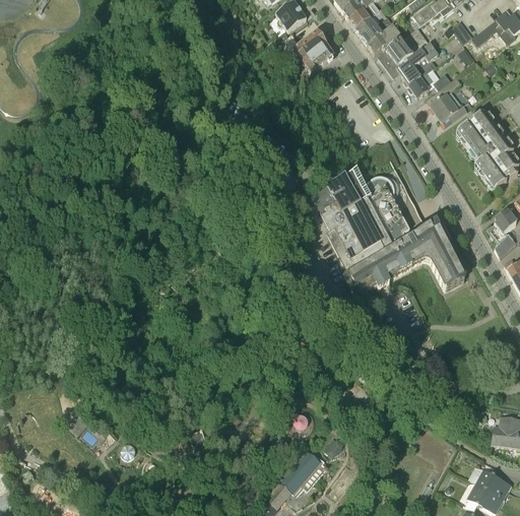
[(0,0),(0,17),(4,17),(12,15),(20,11),(26,5),(30,0),(0,0)]
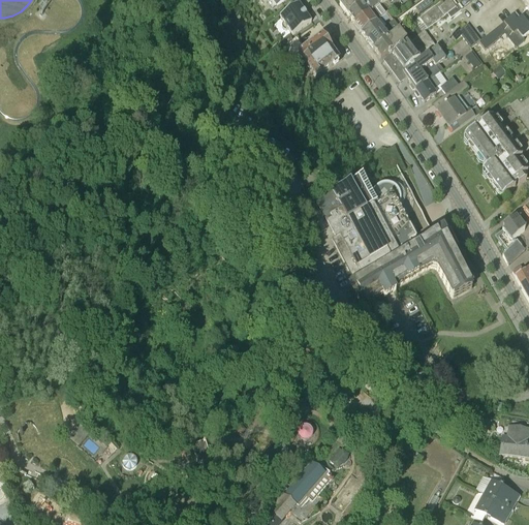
[(311,19),(299,0),(279,13),(292,32),(311,19)]
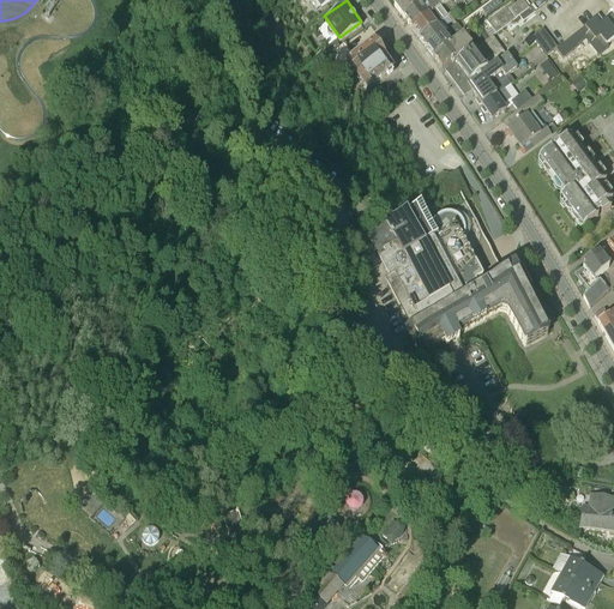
[(395,2),(403,14),(421,0),(397,0),(395,2)]
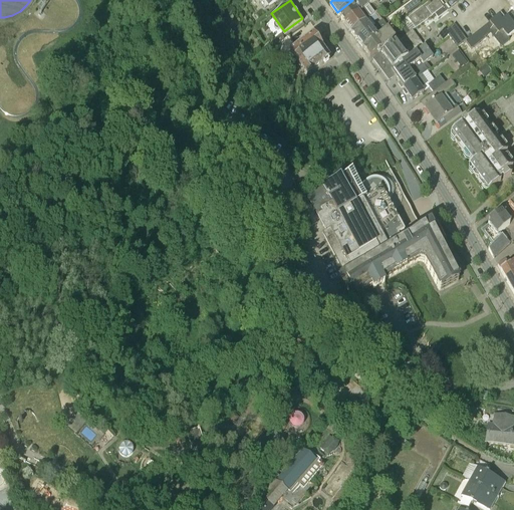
[(379,47),(395,36),(388,25),(389,24),(386,20),(382,17),(371,25),(365,18),(374,11),(368,2),(371,0),(352,0),(337,12),(369,53),(378,45),(379,47)]
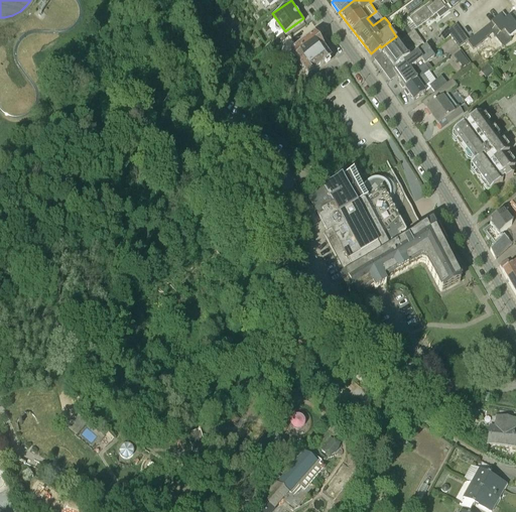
[(432,1),(431,0),(430,0),(409,15),(416,25),(436,10),(439,14),(449,7),(445,1),(443,3),(441,0),(433,0),(432,1)]
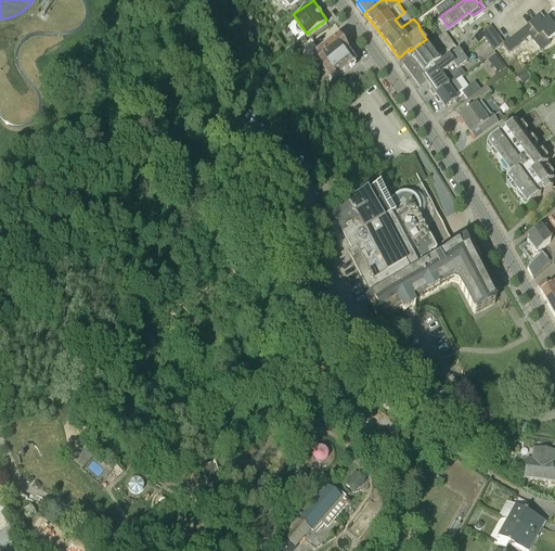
[(554,10),(533,27),(539,34),(542,30),(549,37),(554,31),(554,10)]
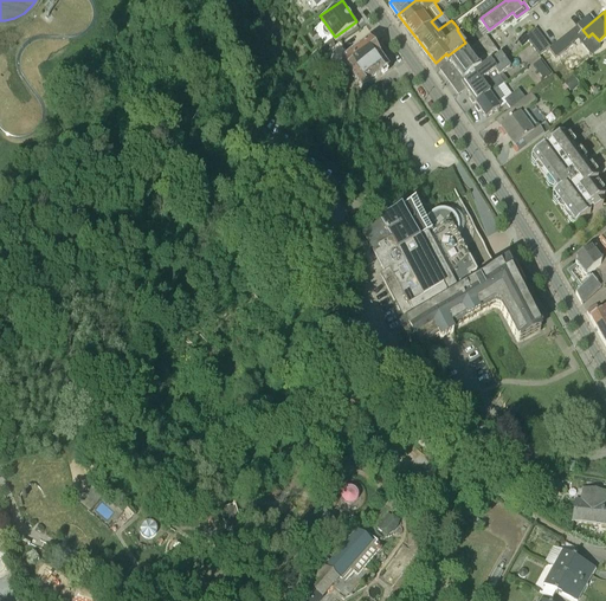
[(539,52),(550,44),(536,25),(524,33),(539,52)]
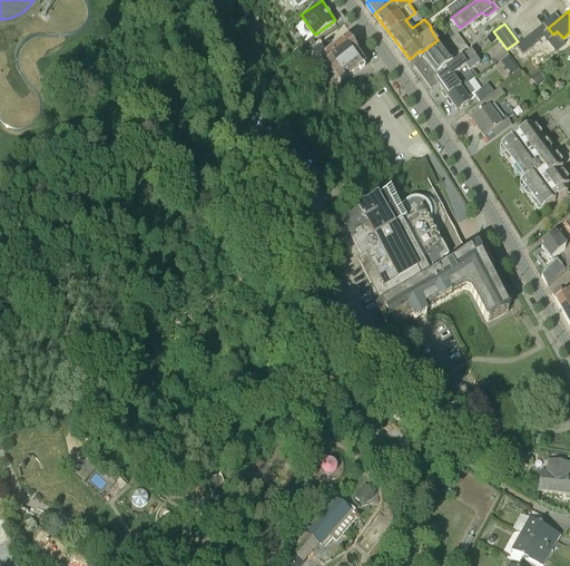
[(458,30),(416,60),(430,78),(458,58),(470,48),(458,30)]
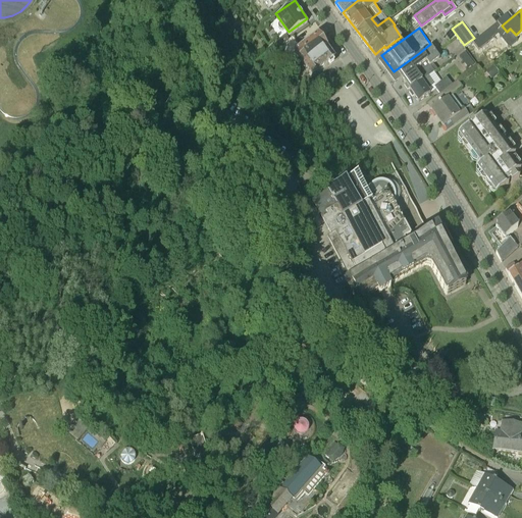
[(486,29),(476,37),(481,42),(490,34),(486,29)]
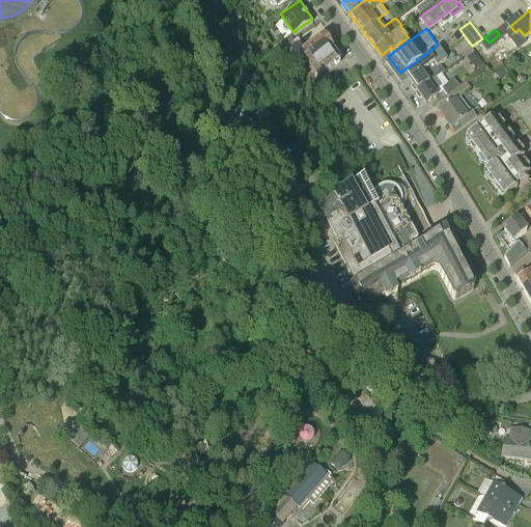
[(286,42),(294,36),(290,32),(283,36),(286,42)]
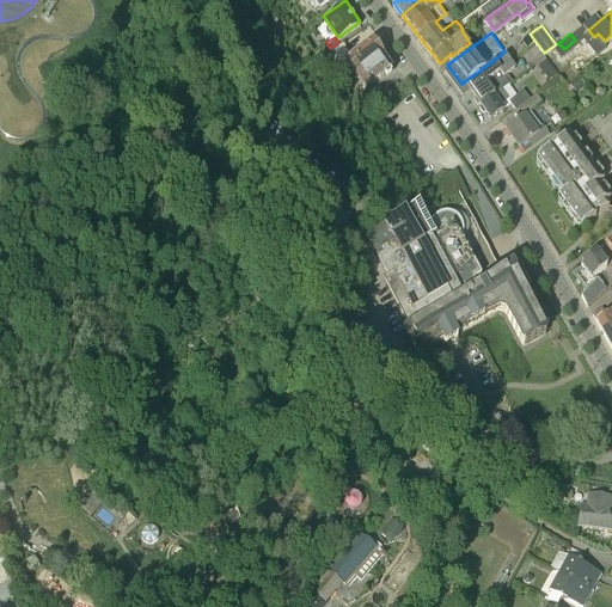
[(342,40),(338,42),(330,48),(329,49),(337,61),(352,50),(342,40)]
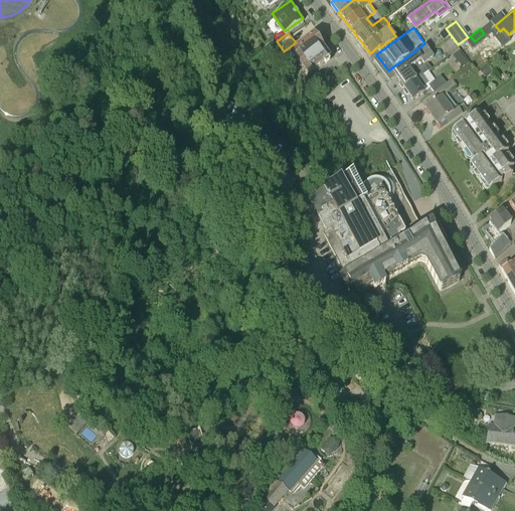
[(289,50),(298,62),(324,44),(320,38),(321,38),(319,35),(316,37),(314,33),(289,50)]
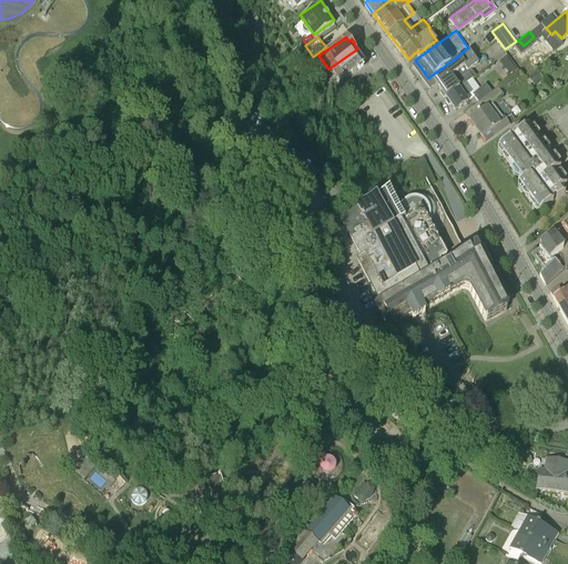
[(456,58),(428,78),(433,84),(436,81),(442,88),(439,89),(443,94),(445,93),(446,94),(458,86),(466,80),(473,76),(473,74),(475,73),(470,67),(478,61),(468,48),(456,58)]
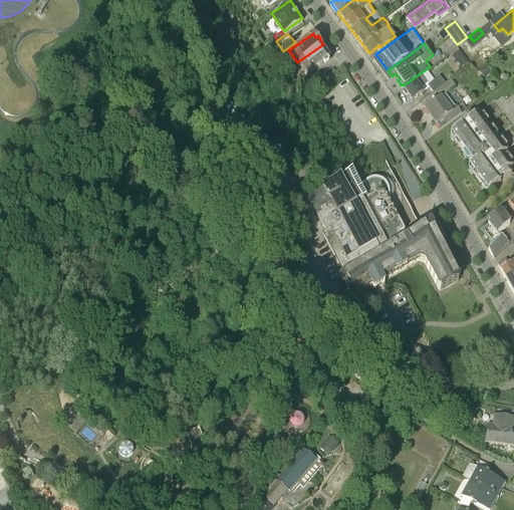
[(327,49),(323,44),(297,62),(305,74),(328,57),(326,53),(329,51),(327,48),(327,49)]
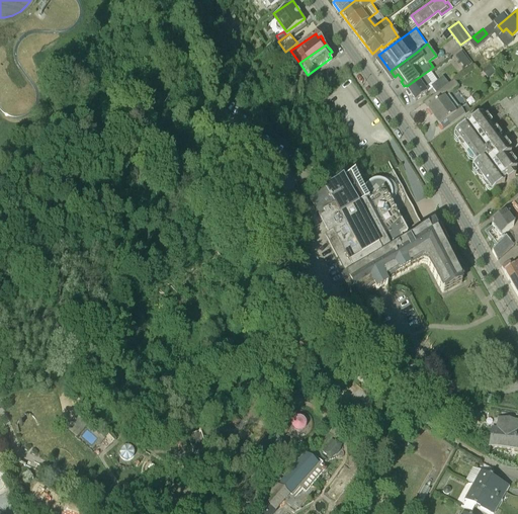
[(465,55),(461,49),(455,53),(459,59),(465,55)]
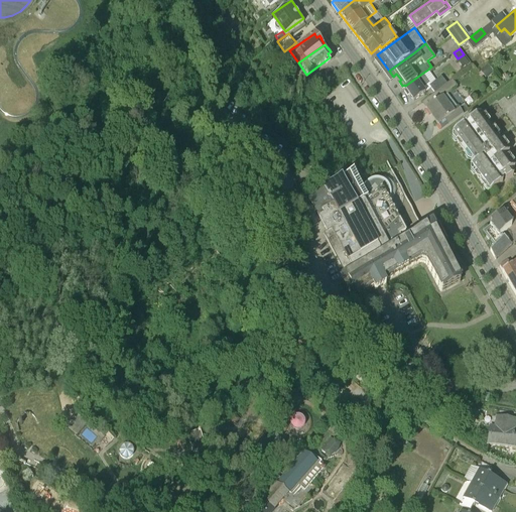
[(424,90),(423,87),(428,83),(429,82),(428,81),(423,73),(416,78),(405,86),(405,87),(404,88),(407,93),(409,91),(413,98),(424,90)]
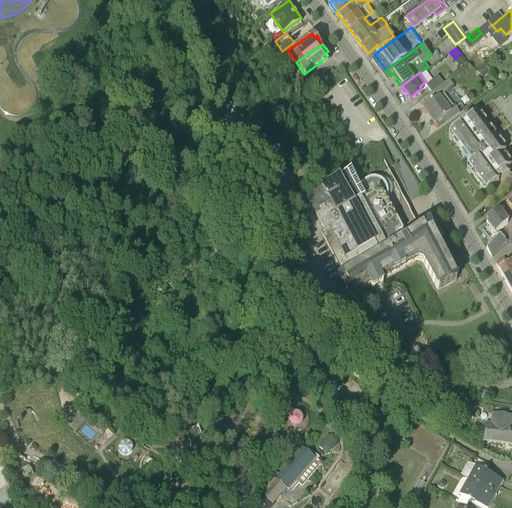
[(431,89),(444,80),(437,73),(435,75),(426,81),(425,82),(431,89)]
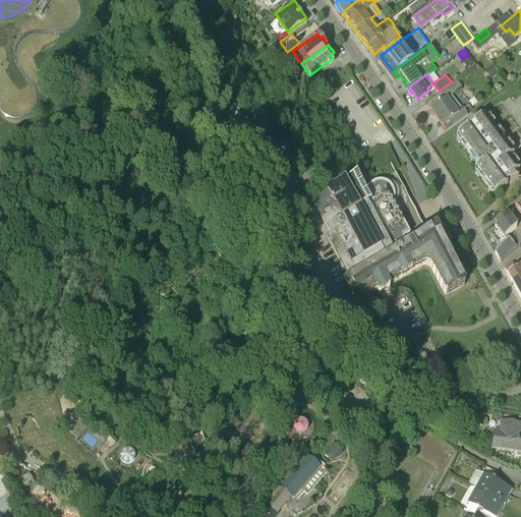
[(461,105),(457,100),(452,92),(461,84),(456,78),(452,81),(439,91),(433,95),(438,100),(429,106),(436,114),(438,112),(444,121),(442,122),(446,128),(468,112),(462,105),(461,105)]
